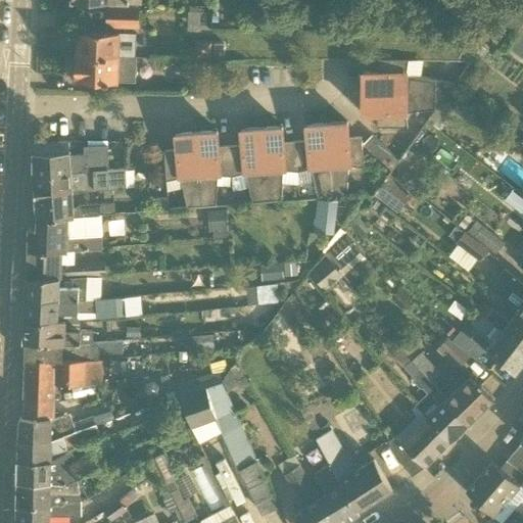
[(138,27),(139,10),(108,9),(107,26),(138,27)]
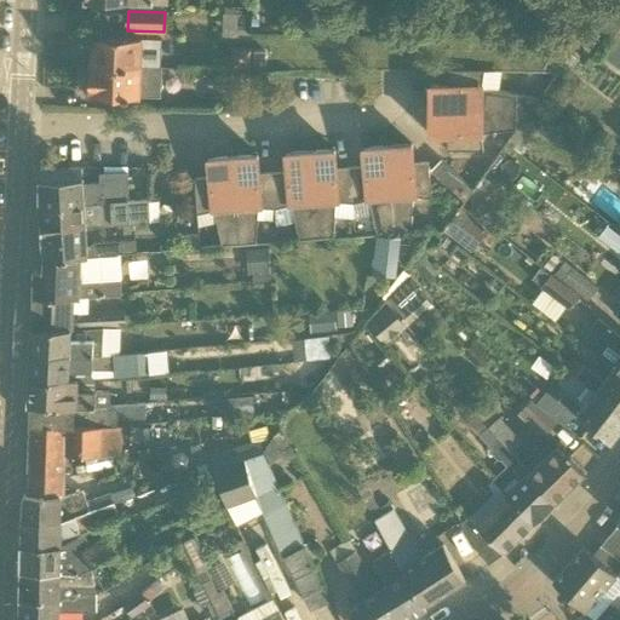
[(141,67),(161,68),(162,40),(142,39),(93,36),(92,64),(92,65),(141,67)]
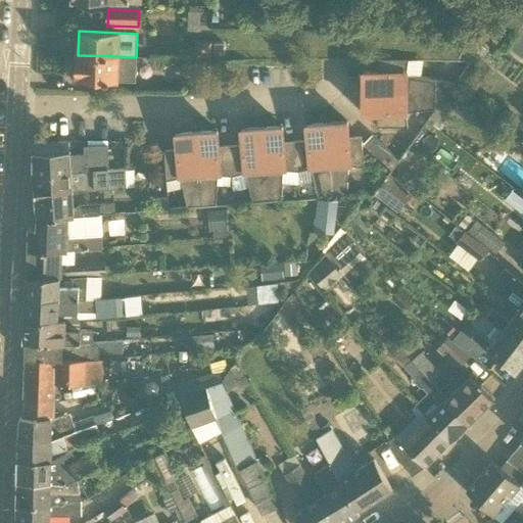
[(195,58),(210,59),(210,43),(195,42),(195,58)]
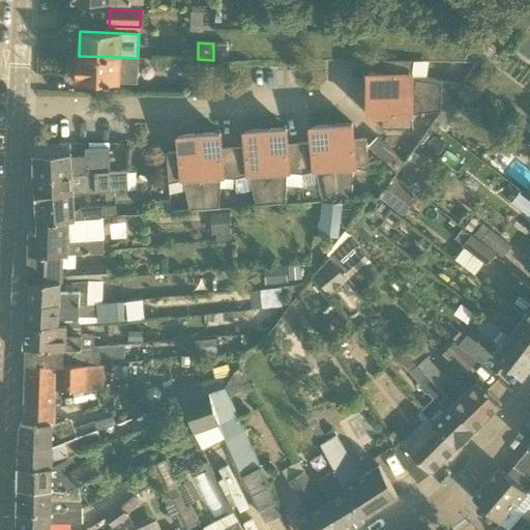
[(77,81),(111,82),(137,83),(138,58),(120,57),(79,56),(79,55),(78,55),(77,81)]
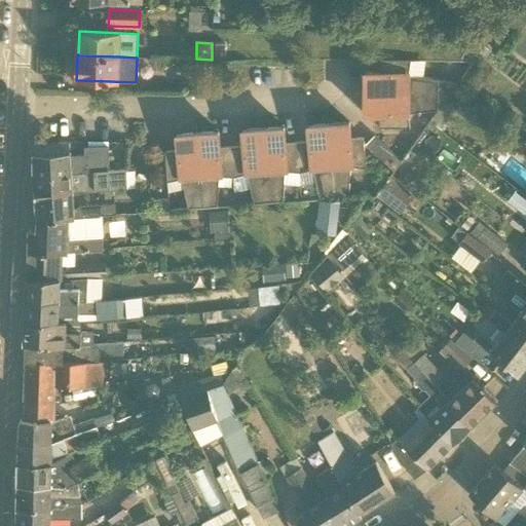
[(439,95),(439,109),(440,109),(458,83),(409,76),(411,61),(381,61),(380,73),(365,73),(365,94),(439,95)]
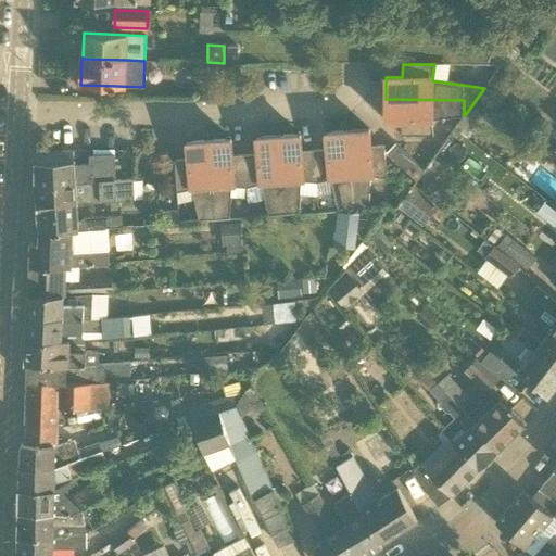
[(432,119),(464,115),(464,100),(386,99),(386,122),(402,122),(402,135),(433,136),(432,119)]
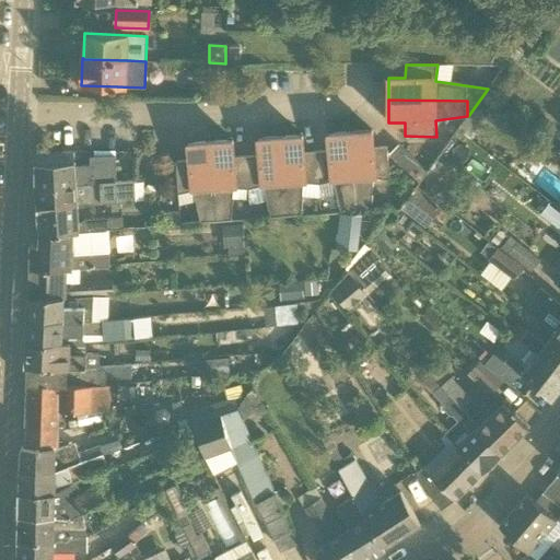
[(350,132),(356,211),(371,210),(374,178),(389,179),(387,147),(374,148),(373,131),(350,132)]
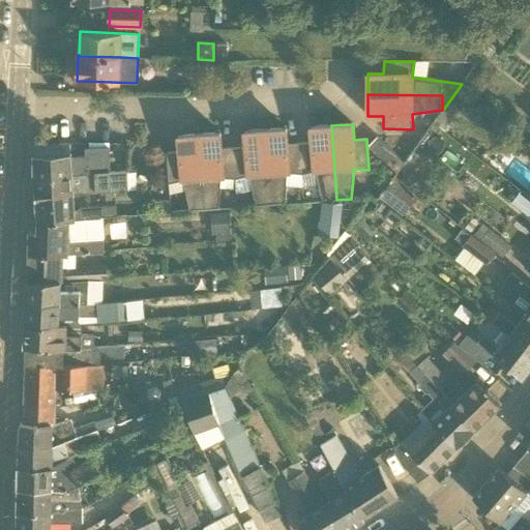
[(322,201),(336,200),(331,125),(311,126),(312,143),(299,143),(302,174),(316,171),(322,201)]
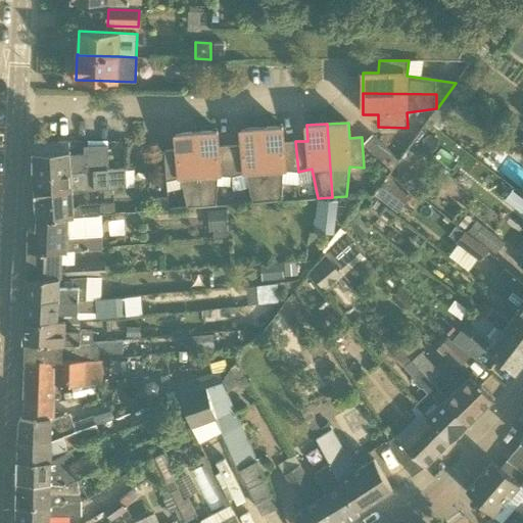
[(298,172),(295,141),(284,142),(283,127),(263,128),(267,201),(282,200),(284,171),(298,172)]
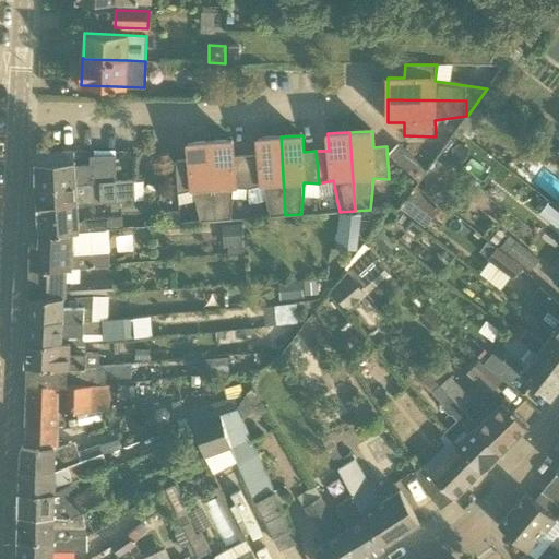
[(270,216),(285,215),(281,137),(258,139),(259,155),(247,156),(249,188),(262,186),(270,216)]
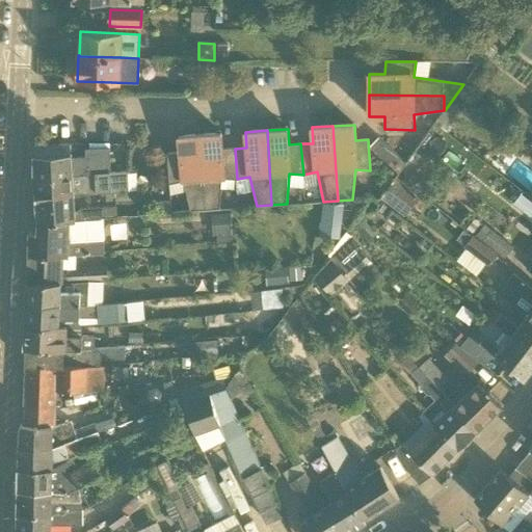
[(237,179),(235,149),(222,150),(221,133),(201,135),(206,210),(220,209),(222,178),(237,179)]
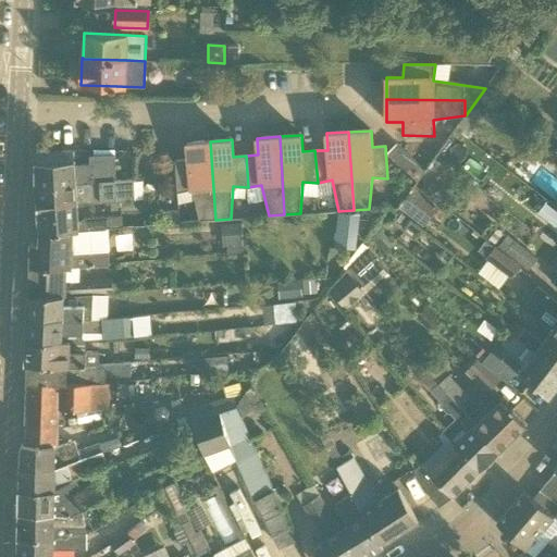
[(199,221),(215,220),(210,141),(187,143),(188,160),(175,160),(177,193),(193,189),(199,221)]
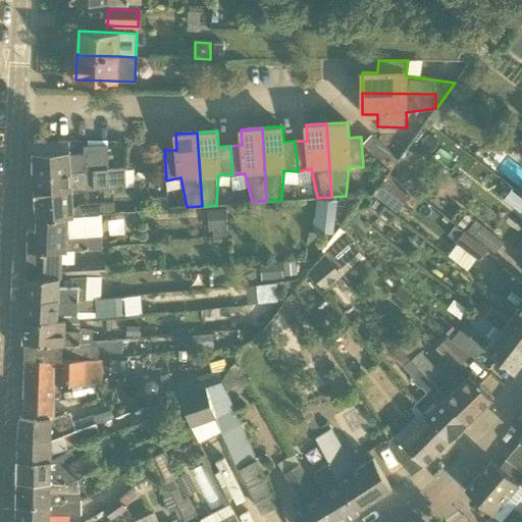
[(34,152),(34,174),(87,170),(87,171),(100,170),(100,169),(99,156),(76,157),(75,154),(70,154),(70,151),(34,152)]
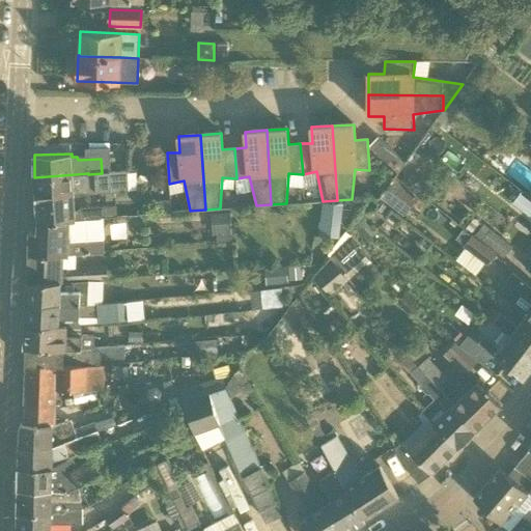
[(128,171),(102,172),(102,173),(88,174),(88,173),(34,177),(36,197),(74,194),(74,195),(129,192),(128,171)]
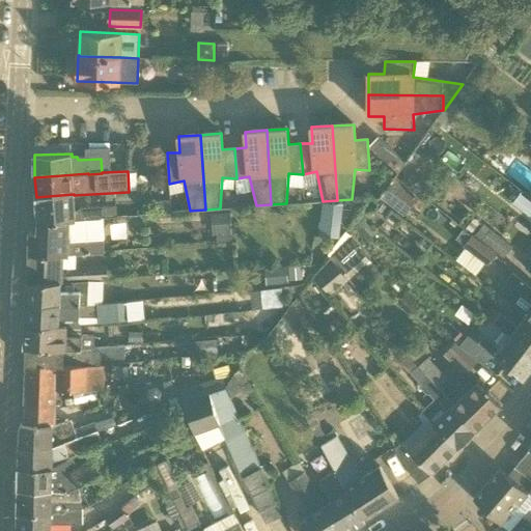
[(414,189),(401,178),(400,182),(395,177),(379,196),(402,216),(420,196),(413,190),(414,189)]
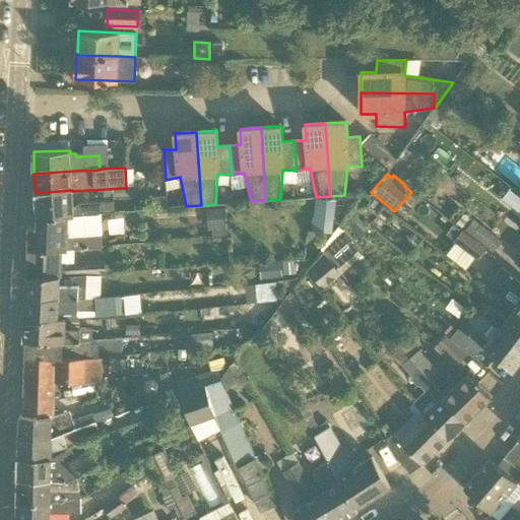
[(73,206),(72,191),(72,190),(36,193),(38,218),(74,216),(74,215),(101,213),(104,213),(104,212),(116,211),(115,201),(77,204),(78,205),(73,206)]
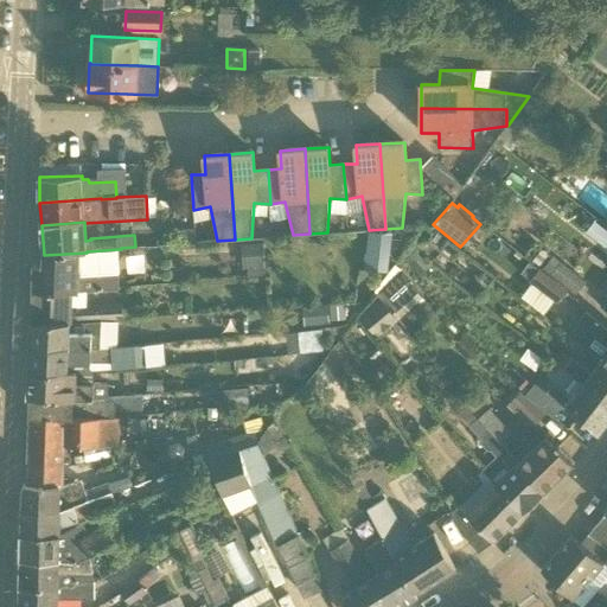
[(368,232),(364,269),(393,272),(421,231),(368,232)]
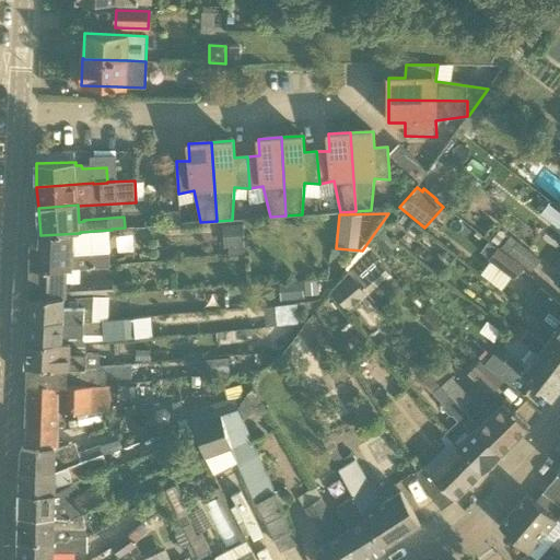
[(245,255),(244,245),(245,245),(244,224),(223,225),(225,246),(226,246),(228,257),(245,255)]
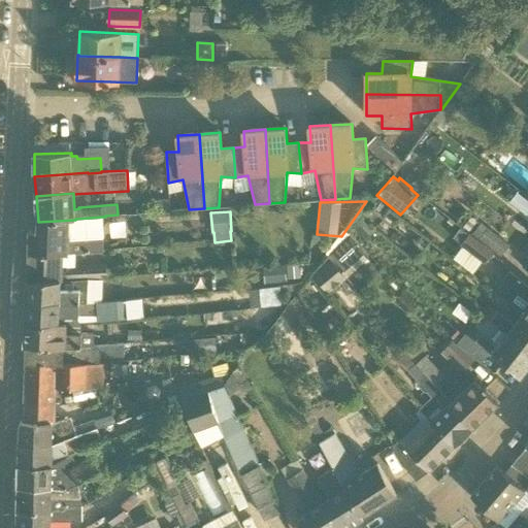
[(104,252),(103,238),(102,217),(75,219),(75,220),(38,222),(37,231),(30,230),(29,254),(62,254),(104,252)]
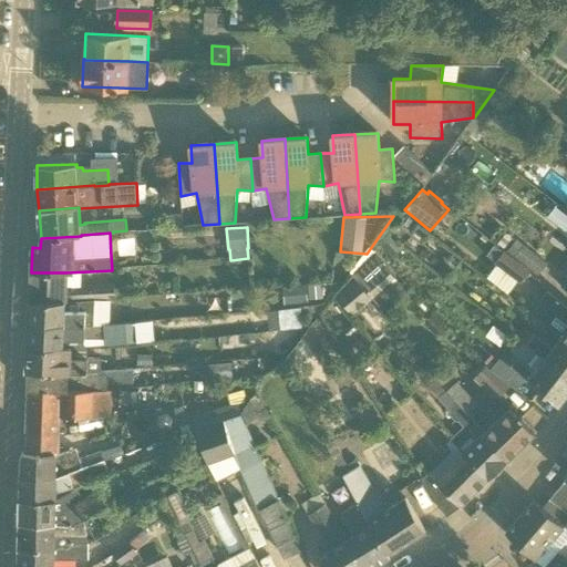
[(537,274),(546,263),(516,239),(507,250),(537,274)]
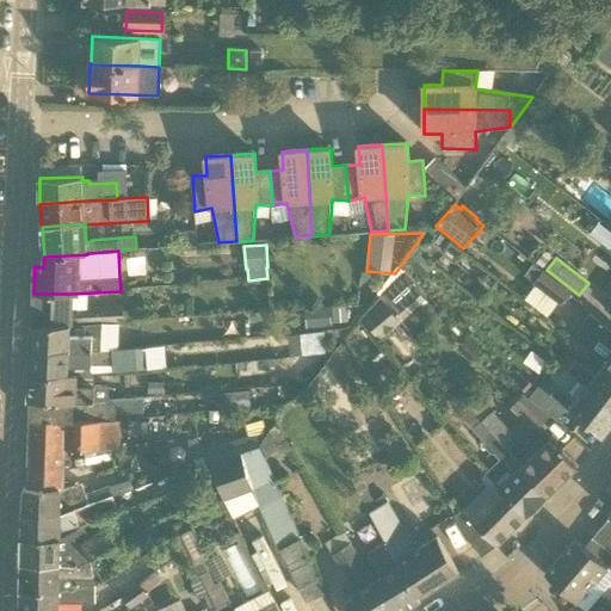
[(556,303),(559,304),(560,306),(571,292),(538,266),(530,277),(535,282),(532,284),(539,290),(529,303),(545,316),(556,303)]
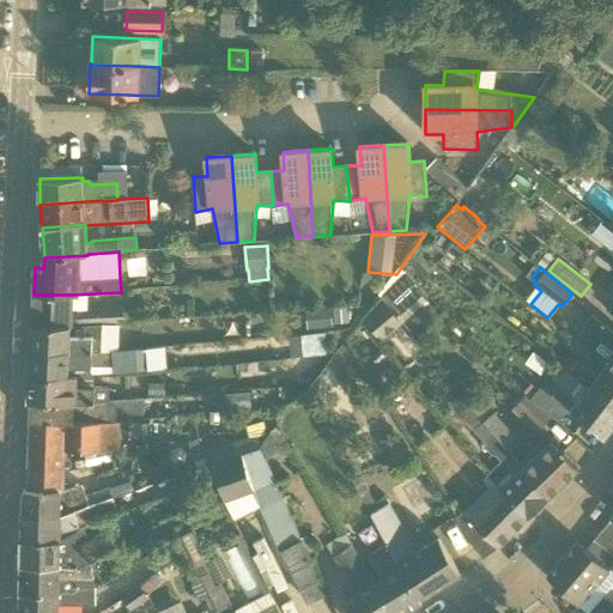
[(406,275),(382,298),(402,322),(428,299),(406,275)]
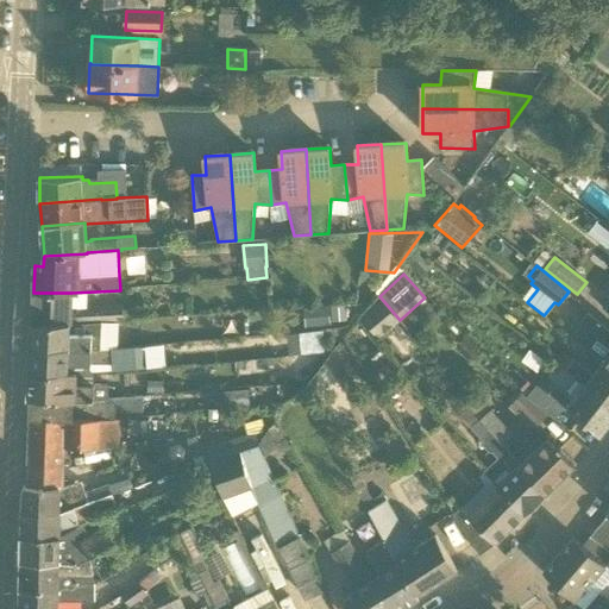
[(102,324),(102,322),(123,321),(123,306),(77,309),(79,315),(71,316),(71,293),(33,293),(32,324),(102,324)]
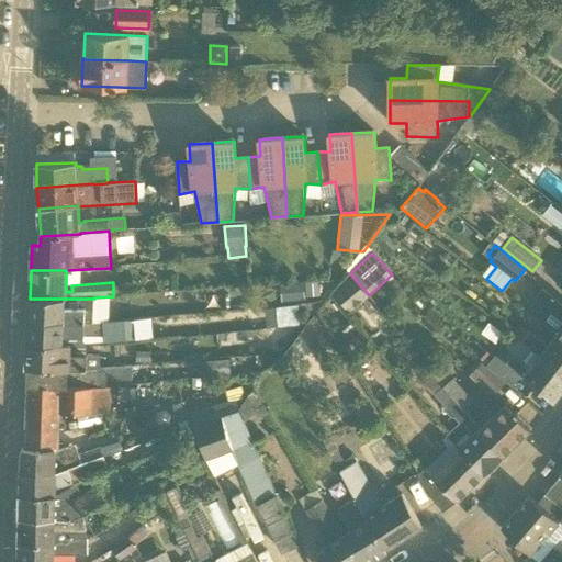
[(349,313),(369,296),(352,278),(334,294),(349,313)]
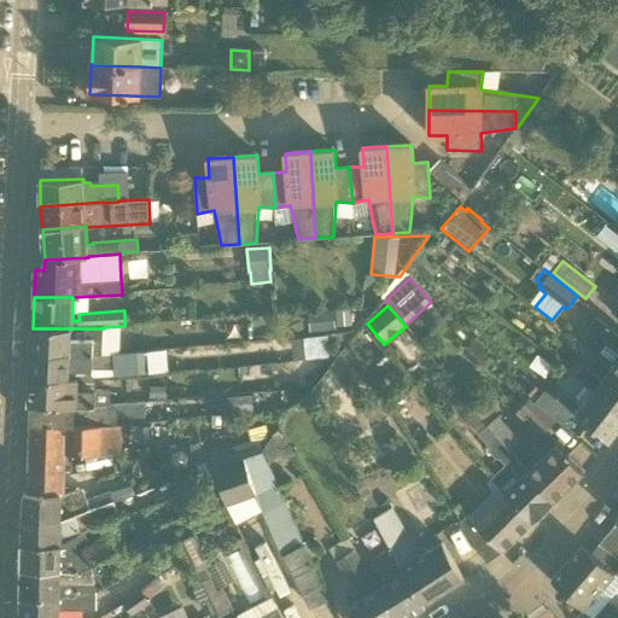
[(334,312),(309,313),(310,332),(336,331),(334,312)]
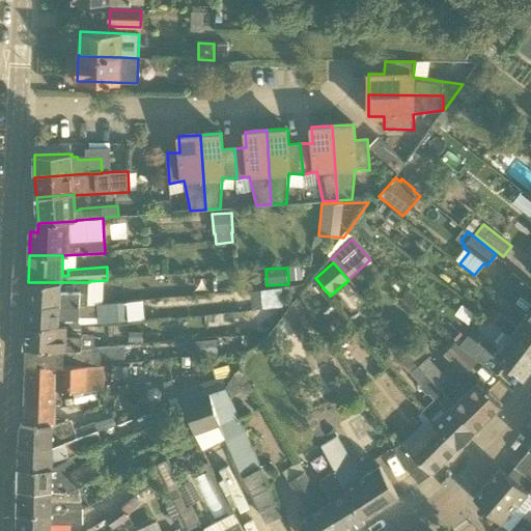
[(530,285),(519,277),(512,272),(505,281),(519,291),(509,303),(526,316),(530,319),(530,285)]
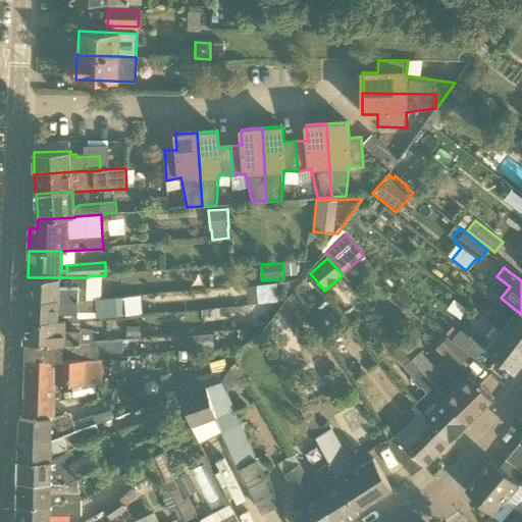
[(87,299),(87,285),(88,277),(28,277),(27,298),(87,299)]
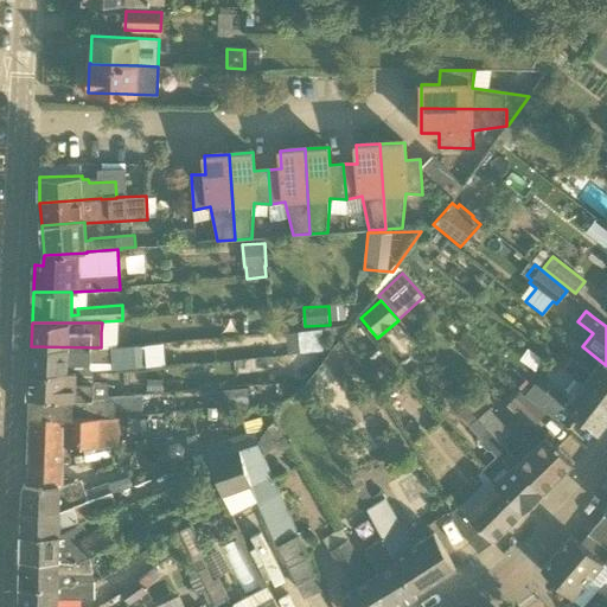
[(289,350),(325,349),(324,327),(289,328),(289,350)]
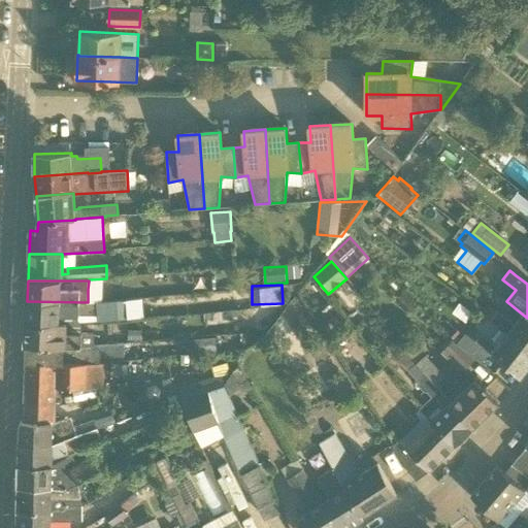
[(402,291),(395,297),(413,314),(419,306),(402,291)]
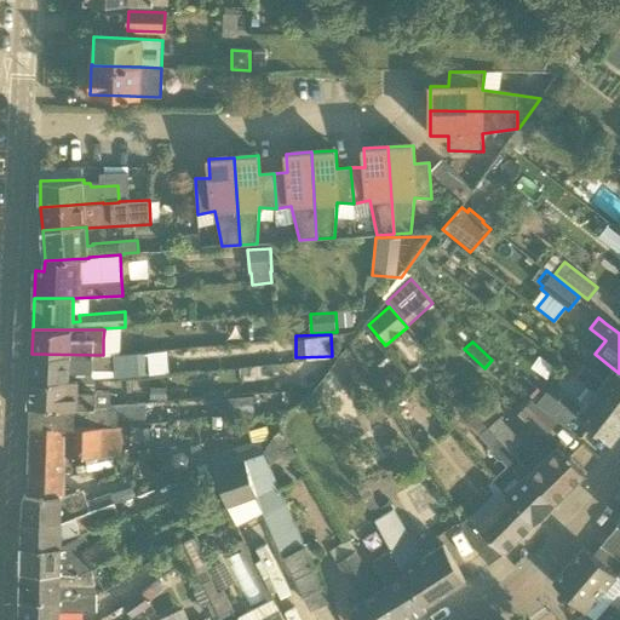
[(149,369),(158,368),(161,368),(160,346),(147,346),(148,352),(103,356),(103,355),(32,354),(30,379),(69,379),(70,369),(102,371),(114,371),(114,374),(150,371),(149,369)]
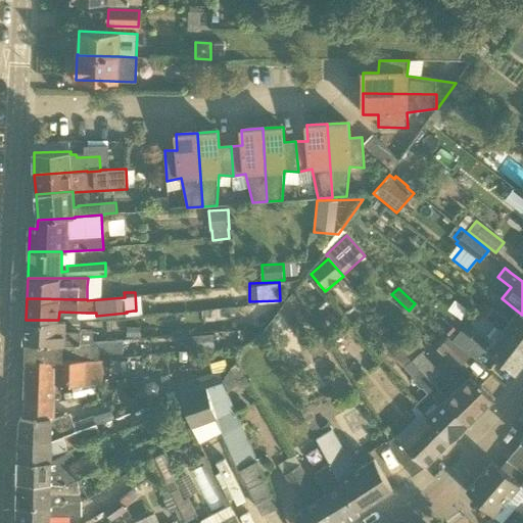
[(510,322),(487,303),(478,297),(471,306),(480,313),(503,330),(502,331),(522,347),(522,315),(518,312),(510,322)]
